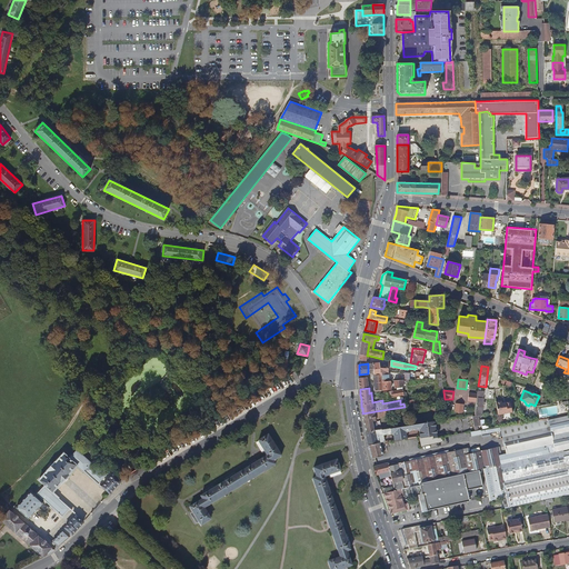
[(477,398),(477,395),(469,393),(468,401),(477,402),(477,398)]
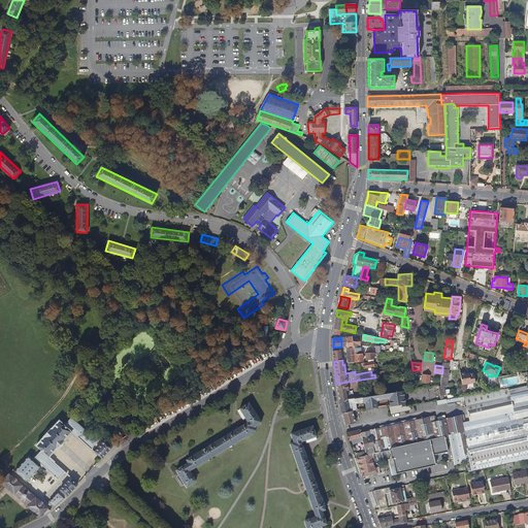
[(473,372),(469,373),(469,374),(466,374),(466,373),(465,373),(460,374),(462,385),(475,383),(473,372)]
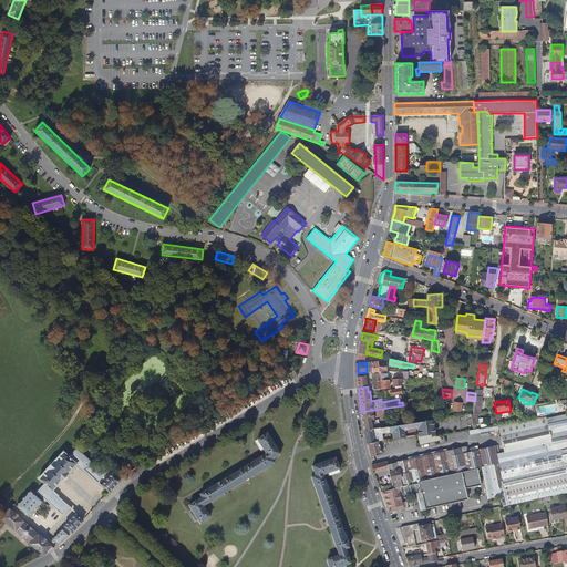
[(461,411),(462,402),(454,402),(453,410),(456,412),(461,411)]
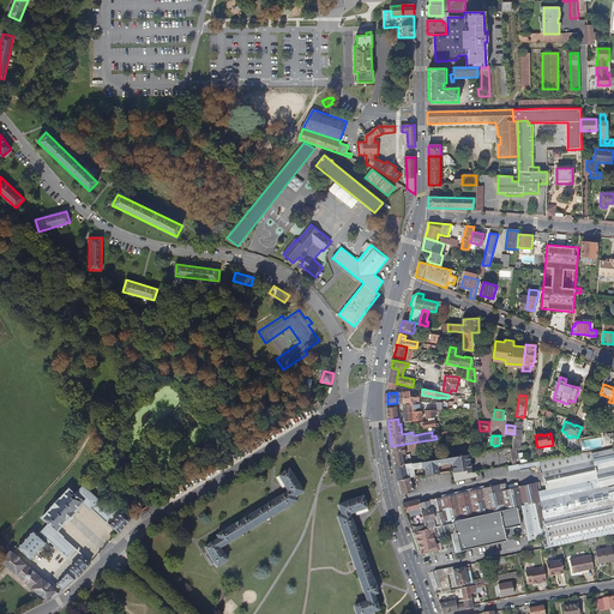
[(423,462),(423,457),(407,459),(405,451),(416,449),(416,447),(421,447),(420,441),(391,446),(391,449),(393,459),(395,463),(395,465),(421,462),(423,462)]
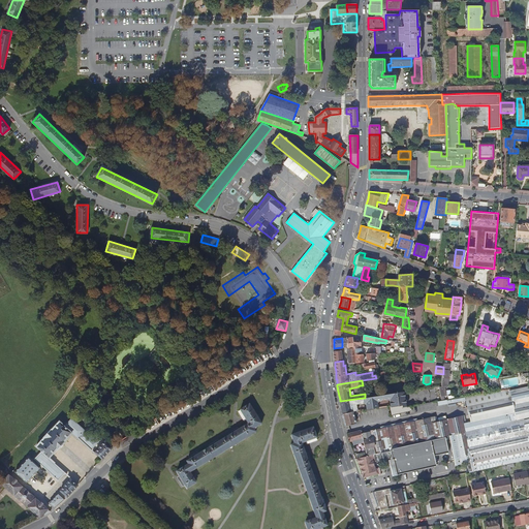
[(528,385),(510,391),(510,390),(466,398),(466,401),(471,423),(509,414),(510,423),(466,433),(463,416),(437,423),(436,418),(432,419),(431,417),(363,434),(364,438),(367,453),(367,456),(374,454),(385,452),(391,450),(392,449),(392,447),(432,439),(445,436),(449,435),(456,465),(467,463),(469,472),(486,469),(485,468),(525,460),(525,461),(528,460),(528,385)]
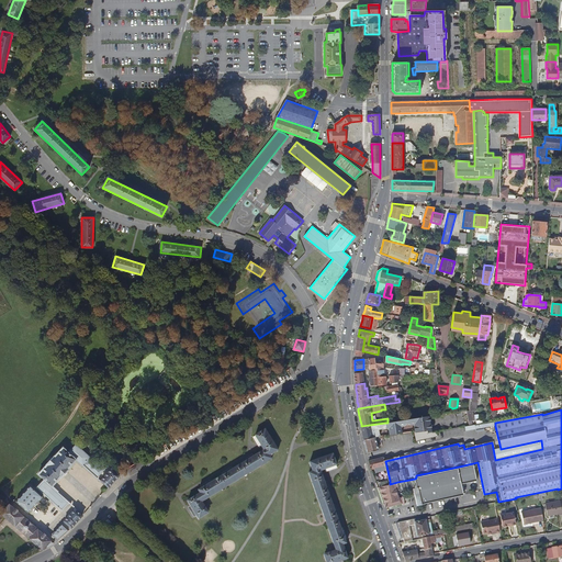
[(402,428),(403,426),(405,426),(406,424),(409,424),(412,425),(413,425),(415,426),(415,431),(416,431),(416,433),(427,430),(428,434),(433,433),(430,416),(412,419),(391,423),(388,423),(385,423),(386,428),(388,428),(389,428),(390,435),(403,434),(402,428)]
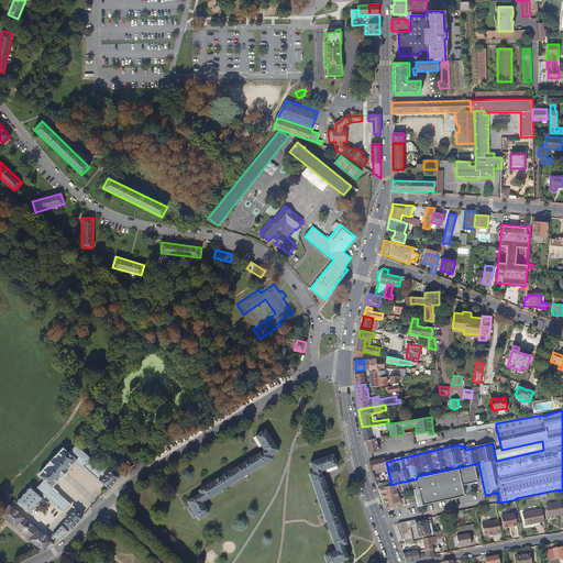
[(382,438),(381,430),(387,429),(386,423),(362,427),(363,433),(363,434),(364,440),(375,439),(376,438),(382,438)]
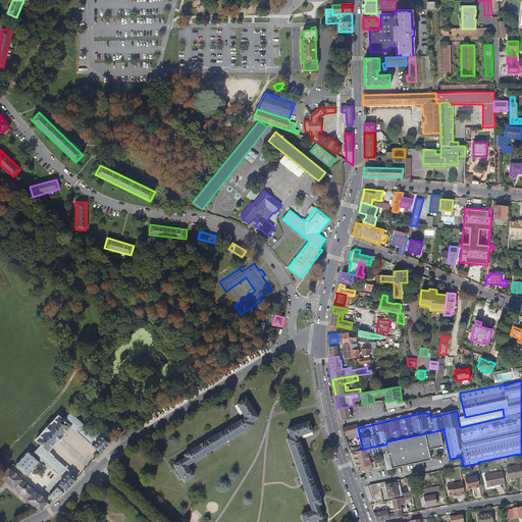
[(187,467),(252,426),(250,423),(257,418),(246,400),(237,405),(245,418),(185,456),(187,459),(173,466),(184,482),(193,477),(187,467)]
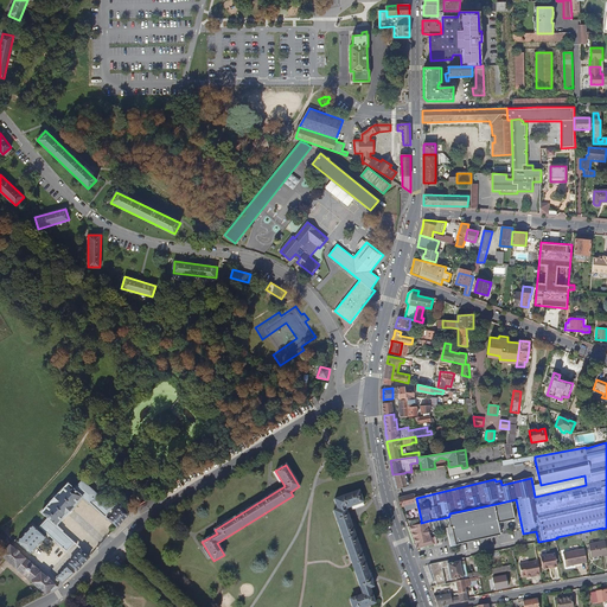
[(449,477),(472,472),(471,466),(467,467),(462,468),(461,465),(449,467),(448,467),(449,477)]
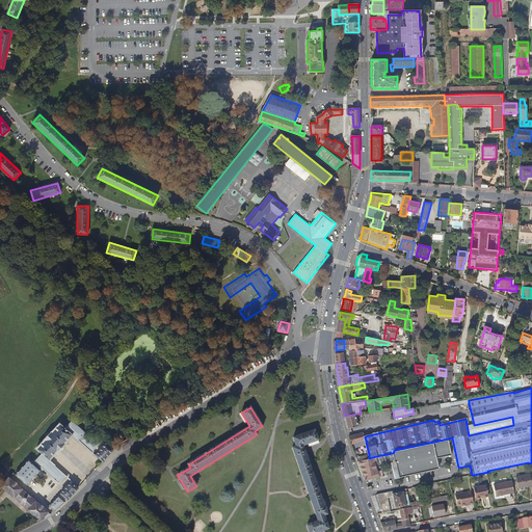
[(358,426),(355,414),(354,415),(344,416),(346,424),(347,428),(358,426)]
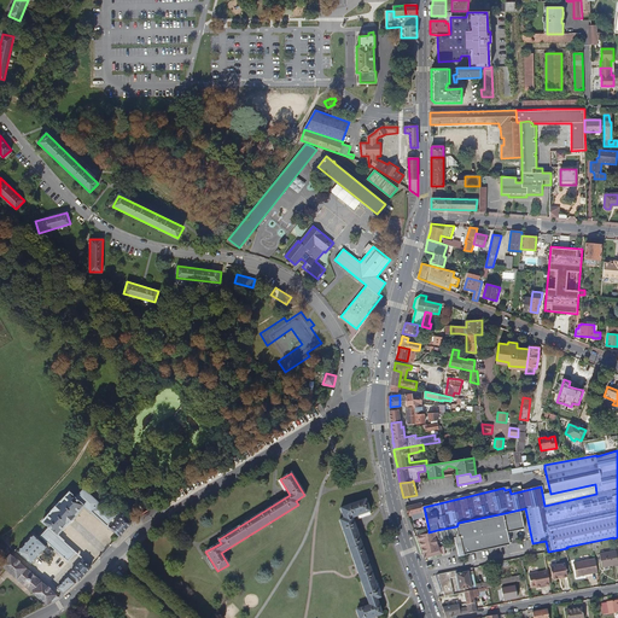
[(31,564),(47,546),(46,546),(48,543),(68,561),(76,552),(64,541),(58,534),(66,524),(66,525),(76,516),(75,514),(83,506),(91,512),(92,511),(106,525),(116,514),(115,513),(112,511),(111,513),(83,489),(76,497),(69,491),(60,501),(51,511),(42,522),(48,526),(40,536),(42,537),(40,540),(33,534),(18,551),(17,551),(31,564)]
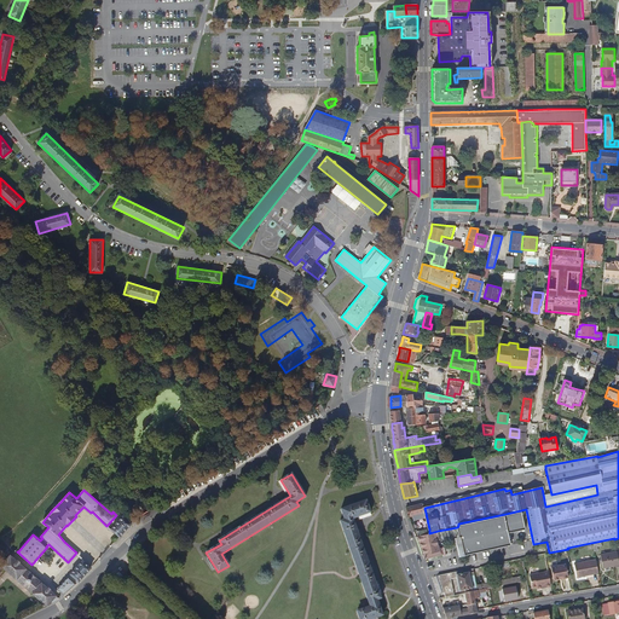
[(358,534),(352,520),(362,516),(370,513),(366,502),(341,510),(345,521),(340,522),(370,607),(357,612),(359,618),(372,618),(382,615),(380,607),(377,601),(381,600),(374,580),(365,557),(358,534)]
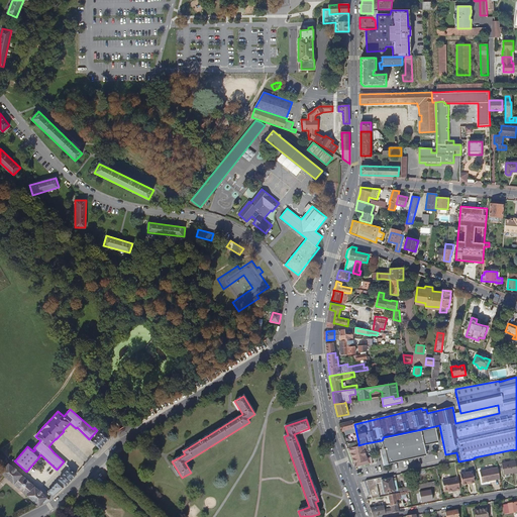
[(354,424),(353,421),(339,423),(341,430),(342,431),(355,428),(354,424)]
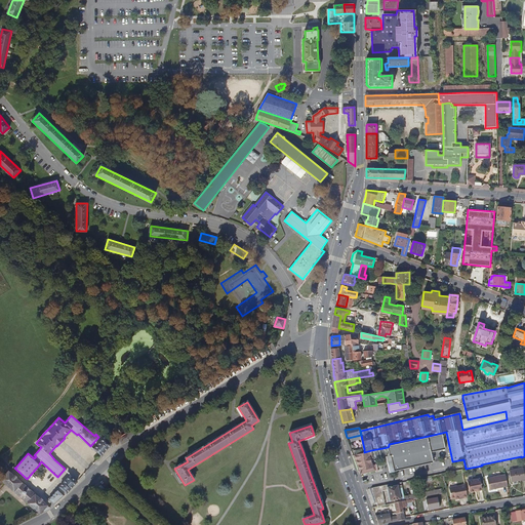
[(446,448),(442,433),(429,436),(432,451),(446,448)]
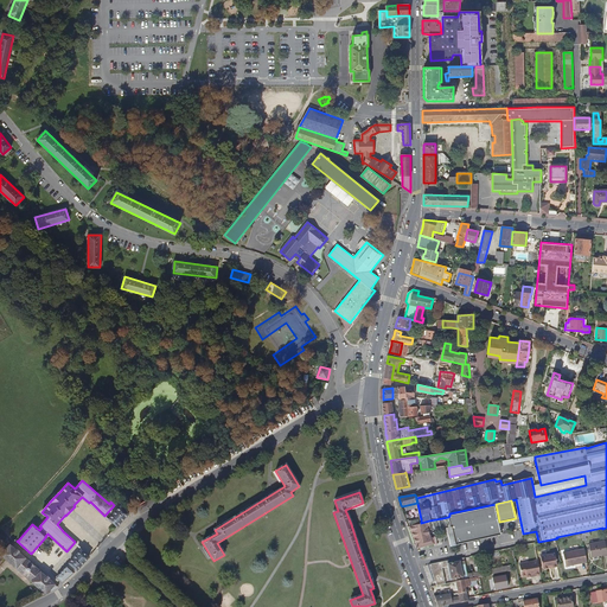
[(499,522),(496,504),(449,513),(449,516),(455,543),(502,534),(499,522)]
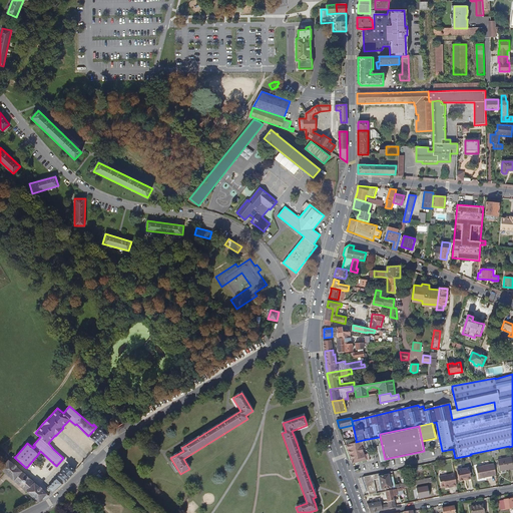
[(99,445),(109,434),(102,427),(92,438),(99,445)]
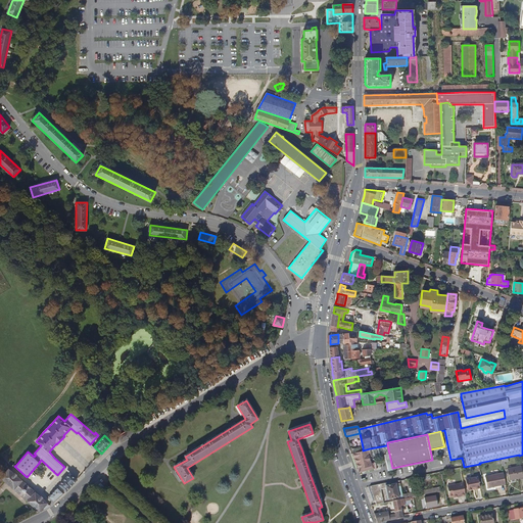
[(382,454),(381,446),(370,448),(371,456),(382,454)]
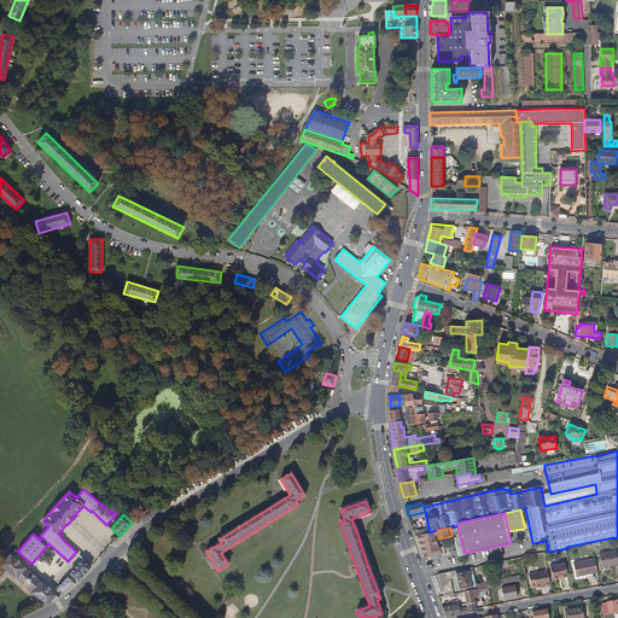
[(438,547),(437,540),(439,538),(438,538),(437,530),(429,532),(417,535),(423,551),(424,557),(425,557),(442,553),(441,547),(438,547)]
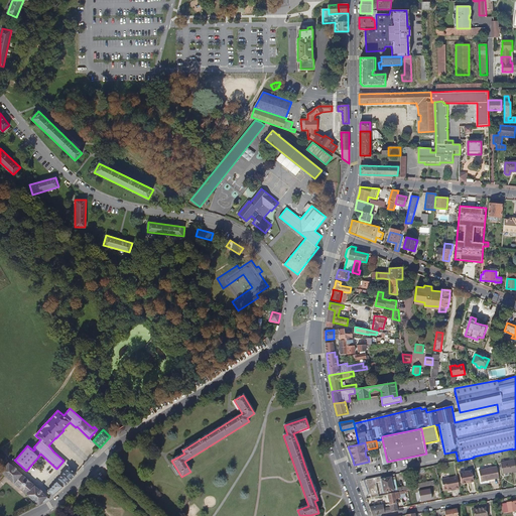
[(515,470),(514,460),(501,463),(502,473),(515,470)]
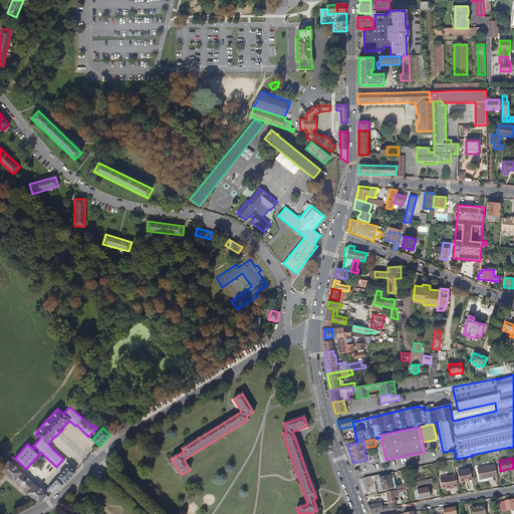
[(49,497),(9,462),(2,469),(39,502),(48,498),(49,497)]
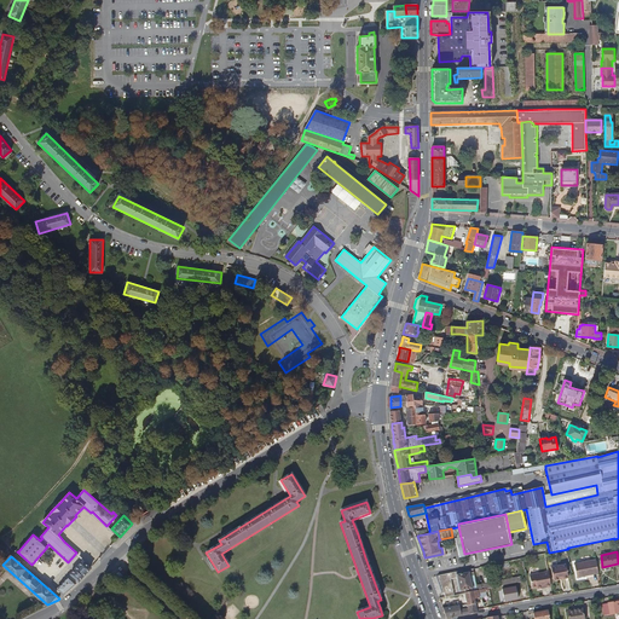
[(80,580),(91,568),(82,560),(70,574),(71,574),(69,577),(68,577),(58,588),(64,594),(80,580)]
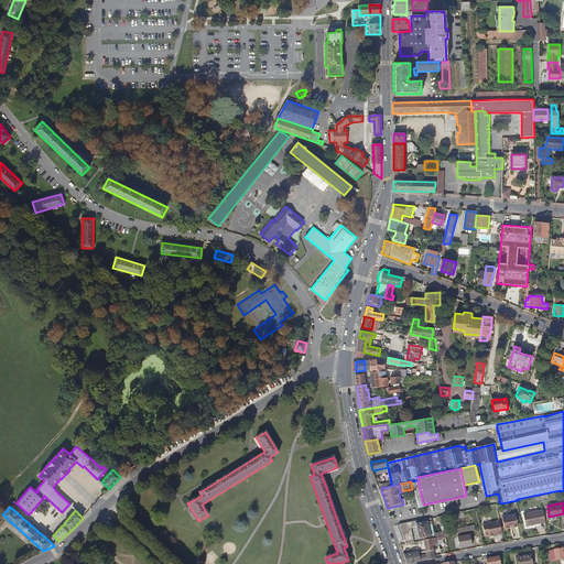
[(545,521),(543,510),(523,513),(525,524),(545,521)]
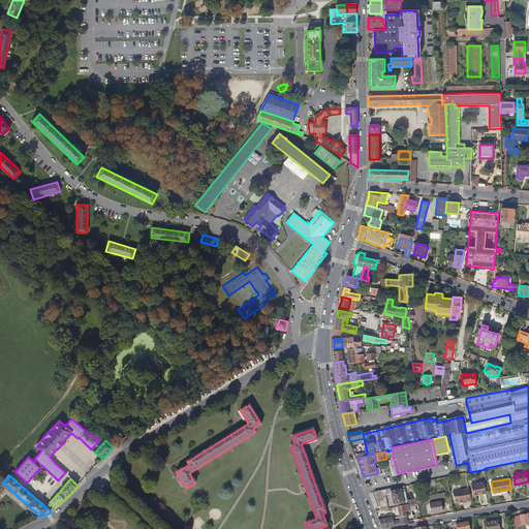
[(486,494),(485,481),(472,484),(473,496),(479,495),(478,494),(481,493),(481,494),(486,494)]
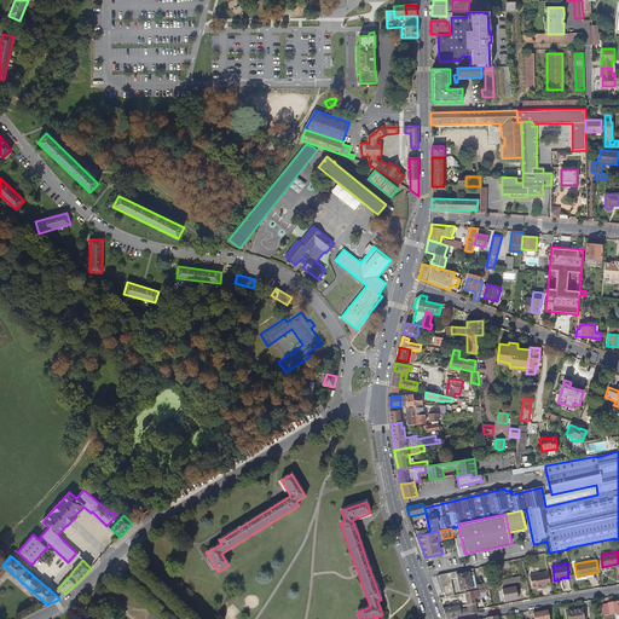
[(455,595),(451,579),(457,578),(460,591),(473,589),(470,573),(469,570),(438,577),(446,597),(455,595)]
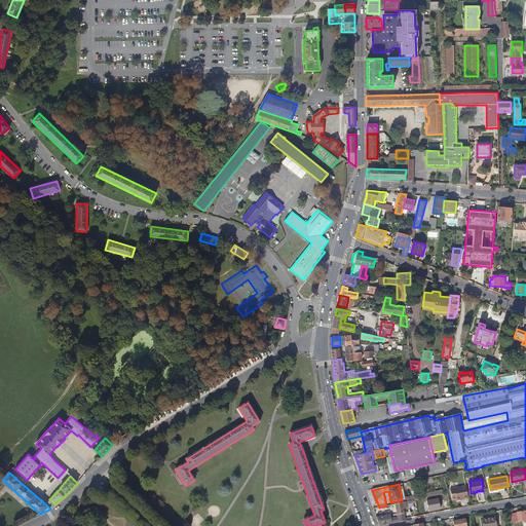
[(468,498),(466,485),(450,488),(452,499),(456,499),(457,500),(461,499),(461,498),(463,497),(464,499),(468,498)]
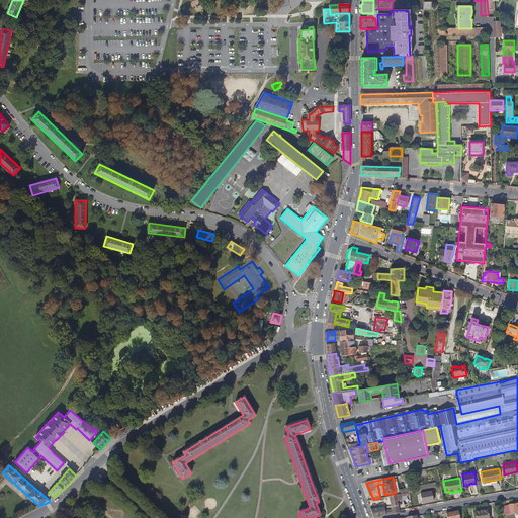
[(420,491),(436,487),(435,484),(399,491),(400,492),(398,493),(399,495),(408,493),(420,491)]
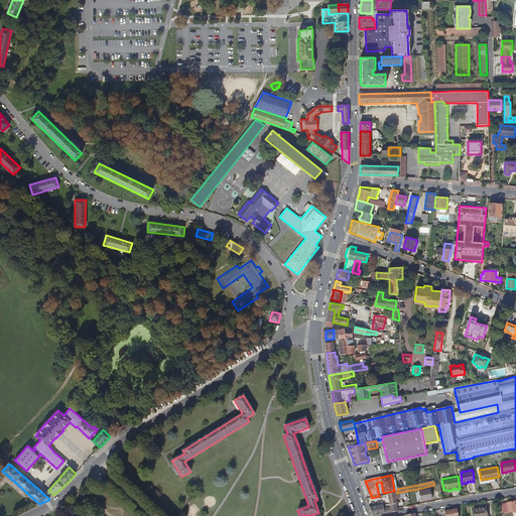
[(398,511),(398,509),(396,499),(406,497),(405,494),(407,493),(406,491),(397,493),(391,494),(388,495),(390,508),(389,508),(389,507),(384,508),(383,505),(370,507),(373,515),(388,513),(398,511)]
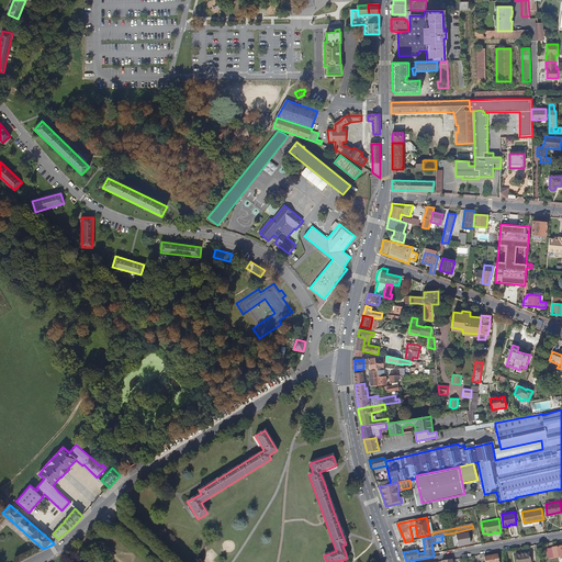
[(561,555),(561,546),(548,549),(549,559),(561,555)]
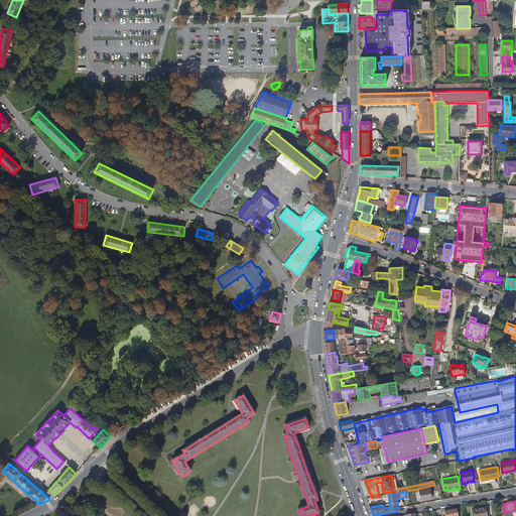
[(487,515),(486,507),(474,510),(474,515),(487,515)]
